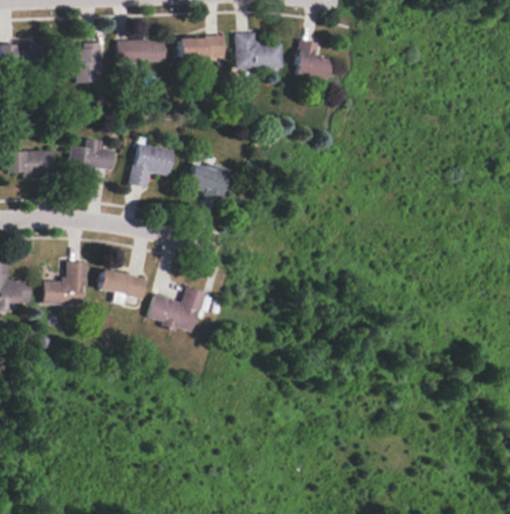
[(236,32),(236,67),(283,66),(283,42),(256,43),(256,32),(236,32)]
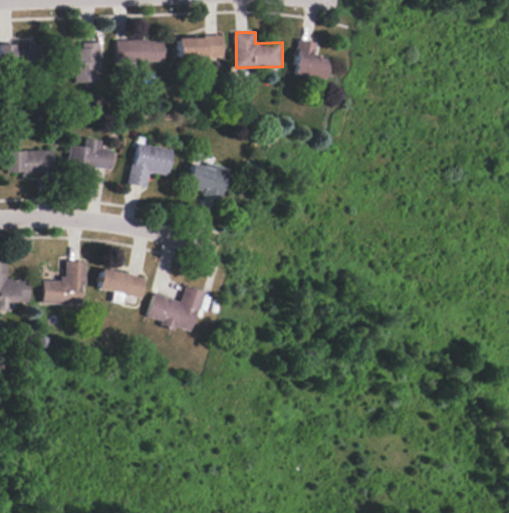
[(225,35),(178,37),(179,59),(200,58),(200,67),(211,67),(211,57),(225,57),(225,35)]
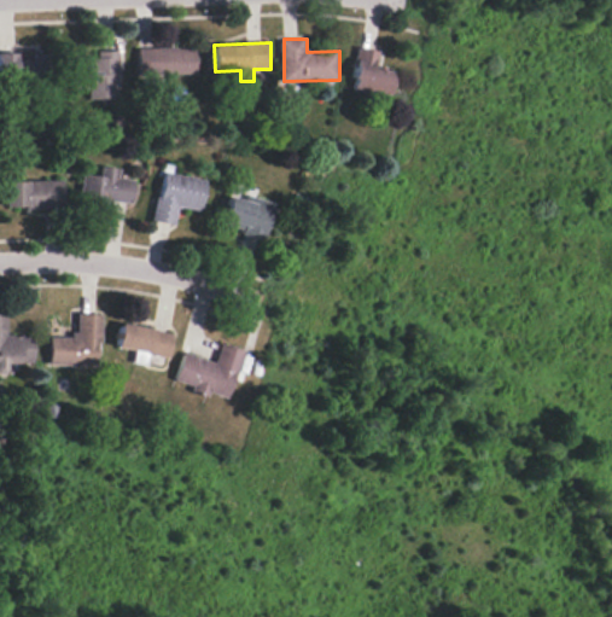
[(382,51),(361,47),(354,89),(392,95),(396,71),(379,69),(382,51)]
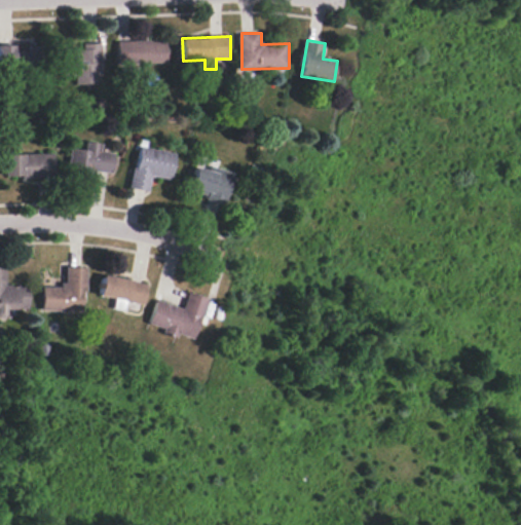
[(170,64),(170,41),(120,41),(120,64),(170,64)]
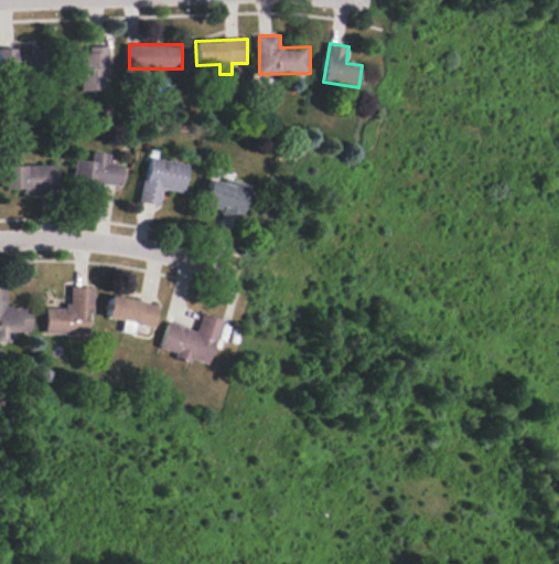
[(111,89),(111,48),(88,48),(88,54),(70,54),(70,84),(84,84),(84,89),(111,89)]
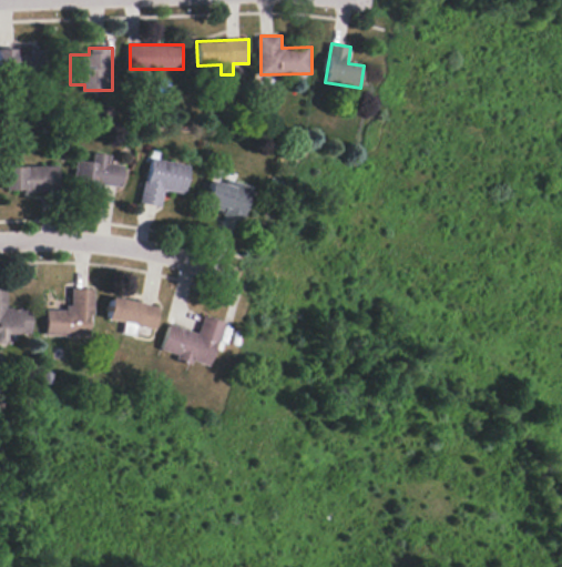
[(0,72),(16,72),(16,81),(52,81),(51,49),(31,49),(31,54),(18,54),(18,49),(0,49),(0,72)]
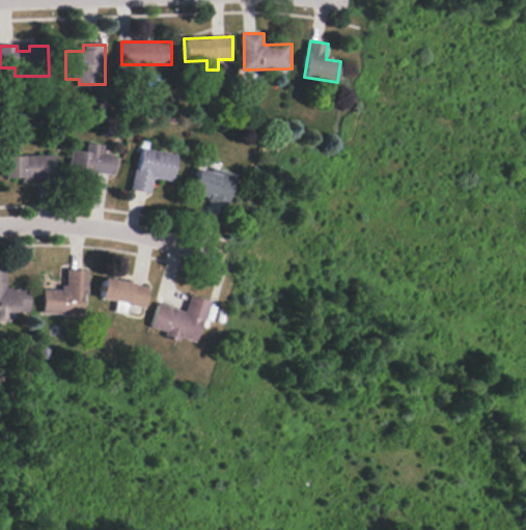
[(74,150),(71,179),(99,182),(100,173),(115,174),(116,155),(106,154),(106,145),(90,144),(89,151),(74,150)]
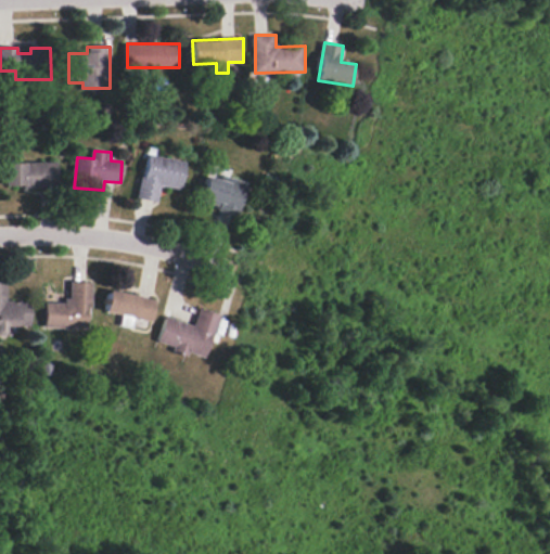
[(182,190),(188,162),(149,154),(141,198),(160,202),(163,187),(182,190)]
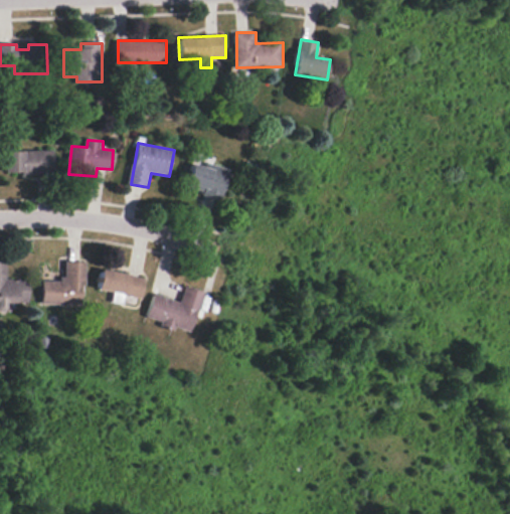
[(55,152),(6,152),(6,175),(55,175),(55,152)]
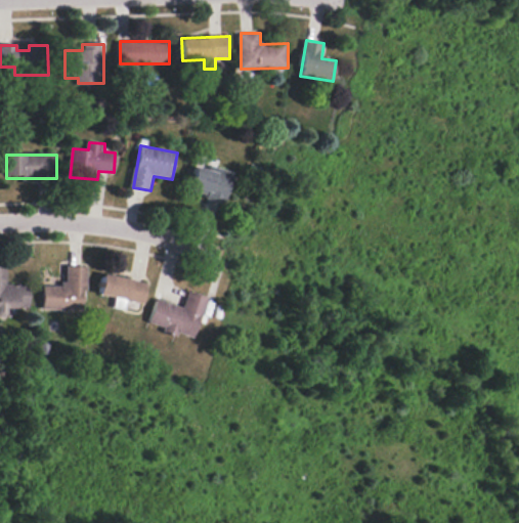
[(225,203),(233,173),(198,163),(189,192),(225,203)]
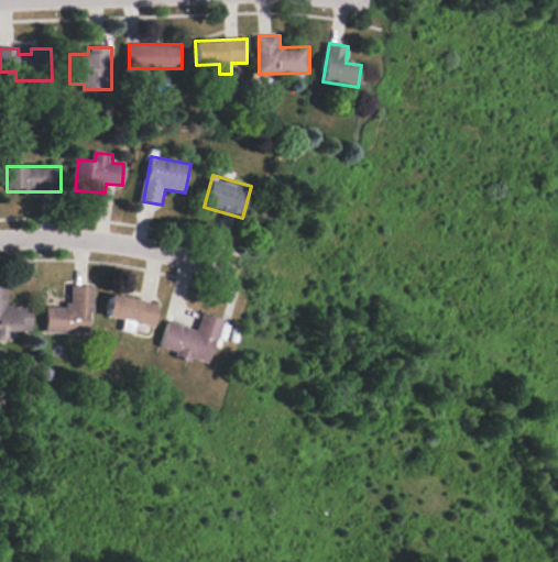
[(47,332),(94,334),(96,286),(73,285),(73,308),(48,307),(47,332)]
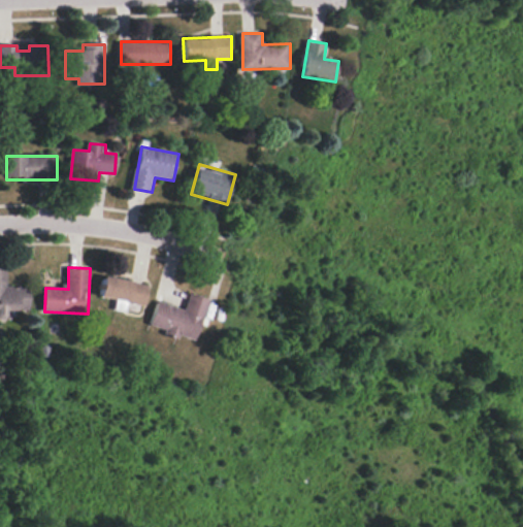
[(0,268),(0,313),(30,313),(30,288),(8,288),(8,268),(0,268)]
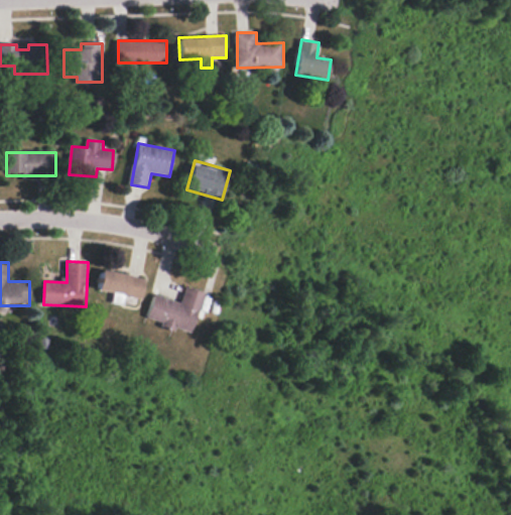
[(99,289),(117,292),(115,302),(125,303),(127,296),(143,299),(147,278),(102,270),(99,289)]
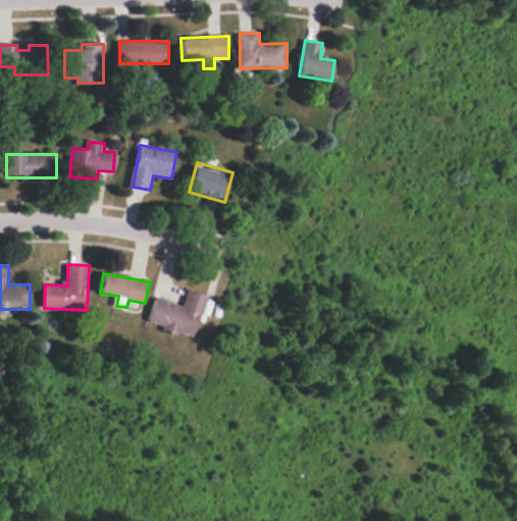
[(195,337),(209,297),(190,290),(184,307),(158,298),(149,321),(195,337)]
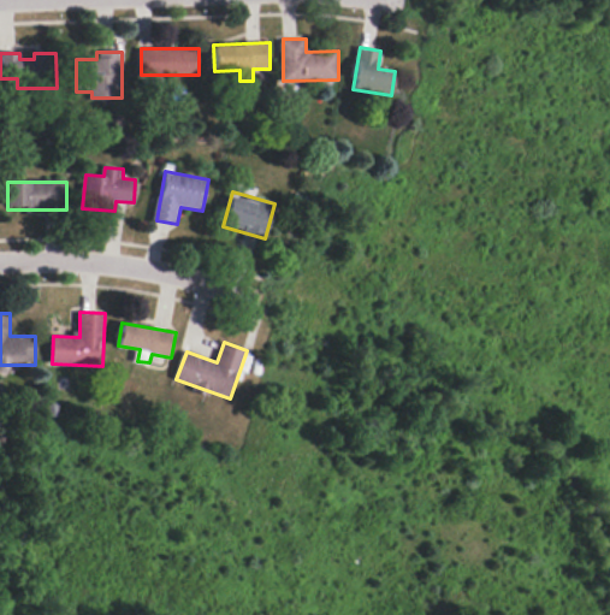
All buildings are outlined.
